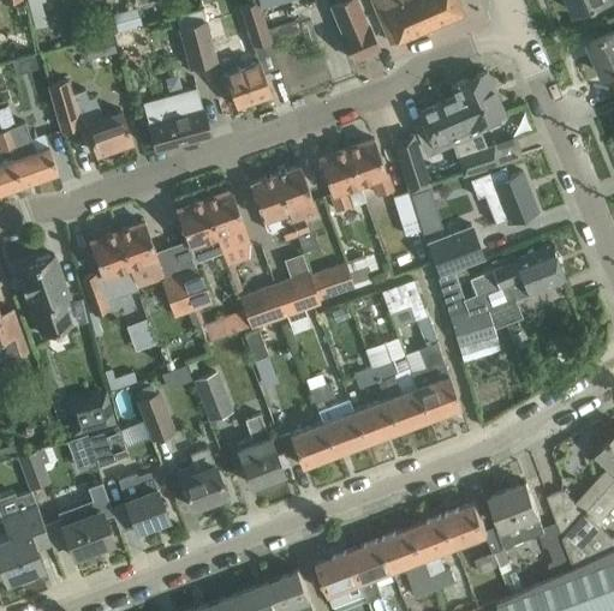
[(27,0),(36,31),(41,30),(47,29),(41,4),(45,4),(43,0),(27,0)]
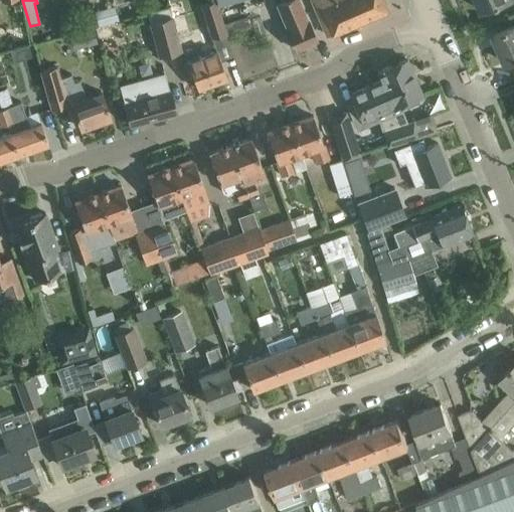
[(318,42),(310,24),(299,0),(290,0),(276,7),(288,33),(296,52),(318,42)]
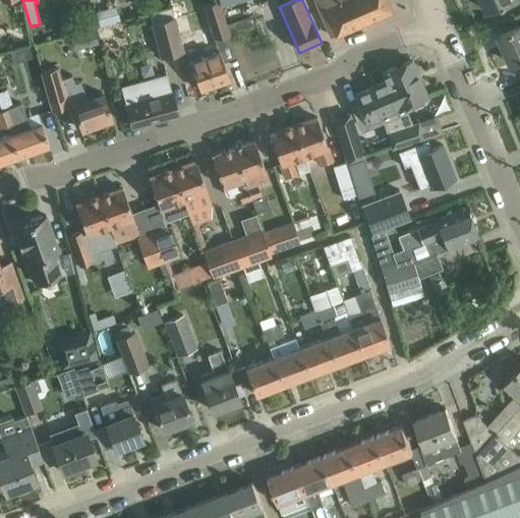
[(315,0),(333,39),(392,12),(386,0),(315,0)]
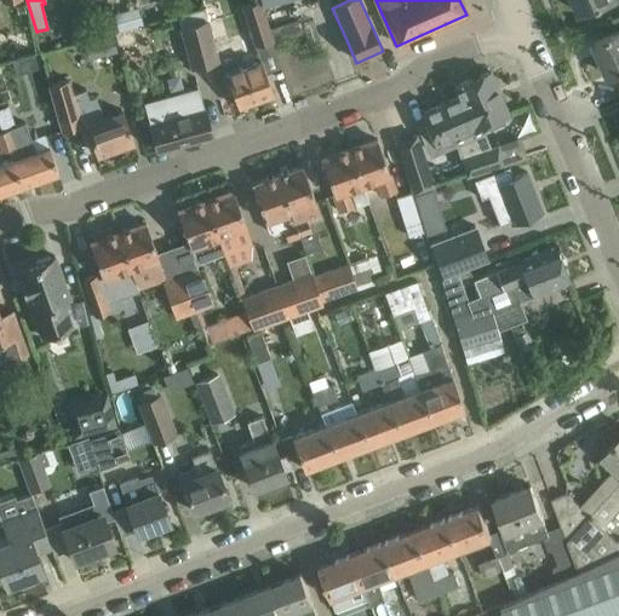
[(574,0),(582,15),(600,7),(601,9),(618,1),(617,0),(574,0)]
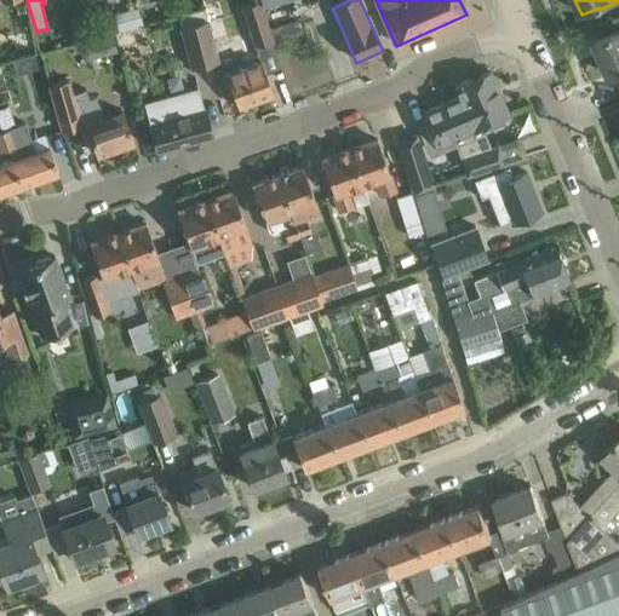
[(273,41),(259,1),(242,7),(256,47),(273,41)]
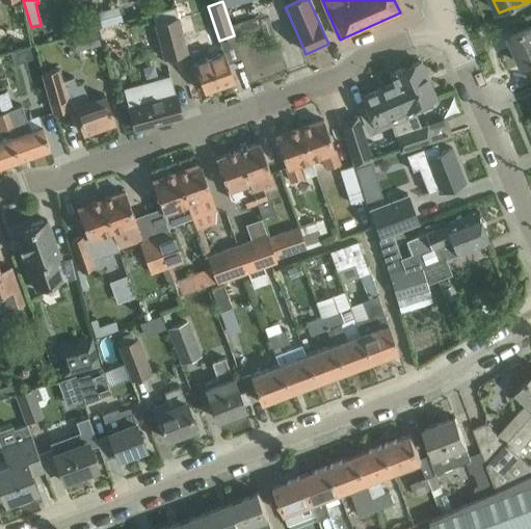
[(98,14),(102,30),(124,26),(120,8),(98,14)]
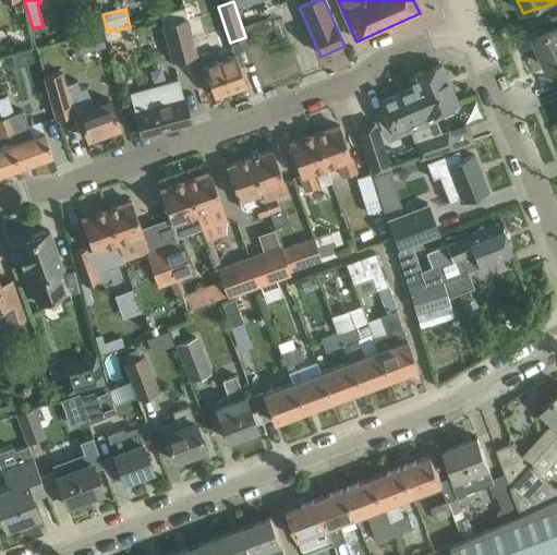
[(84,25),(81,26),(83,35),(101,31),(99,22),(84,25)]
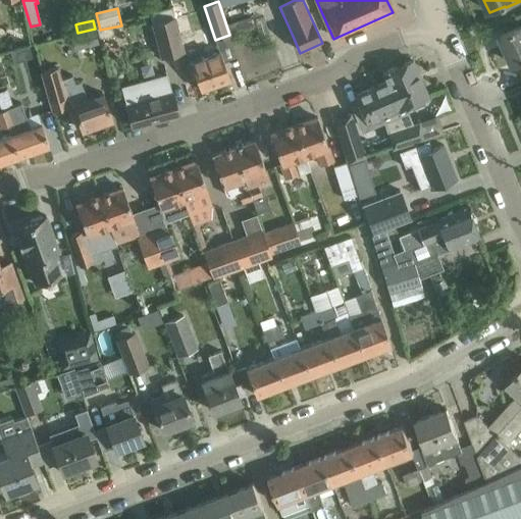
[(172,20),(152,26),(162,59),(183,53),(172,20)]
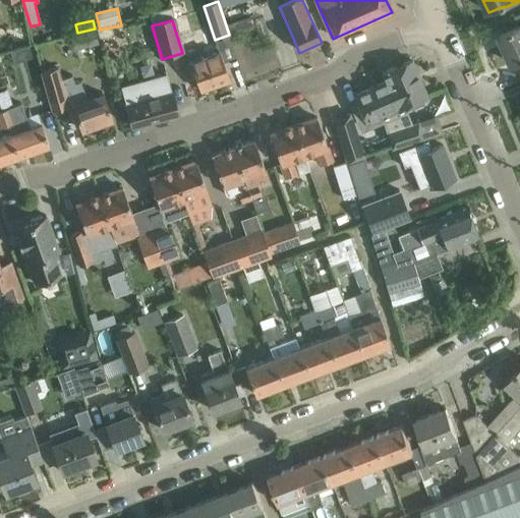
[(121,25),(100,30),(99,30),(101,43),(125,38),(122,24),(121,25)]
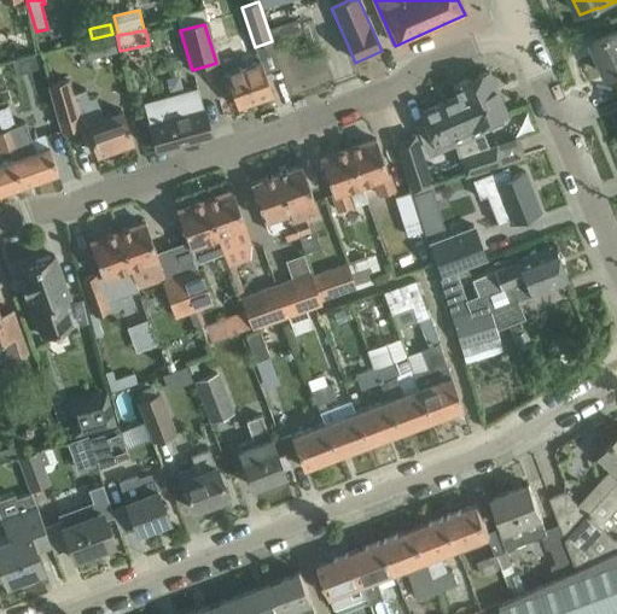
[(607,79),(616,74),(616,34),(593,45),(607,79)]
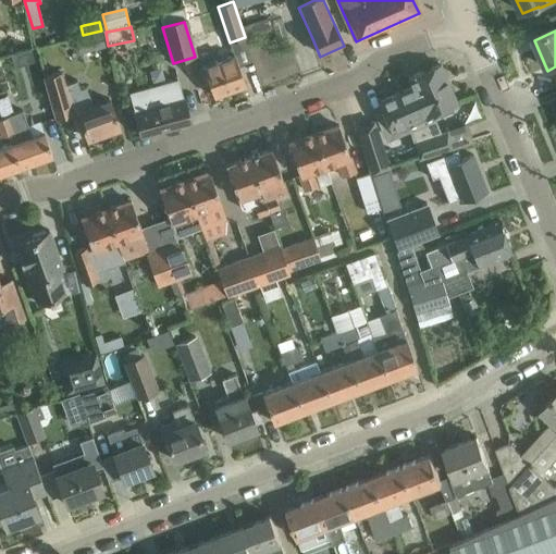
[(101,33),(95,35),(99,51),(107,49),(101,33)]
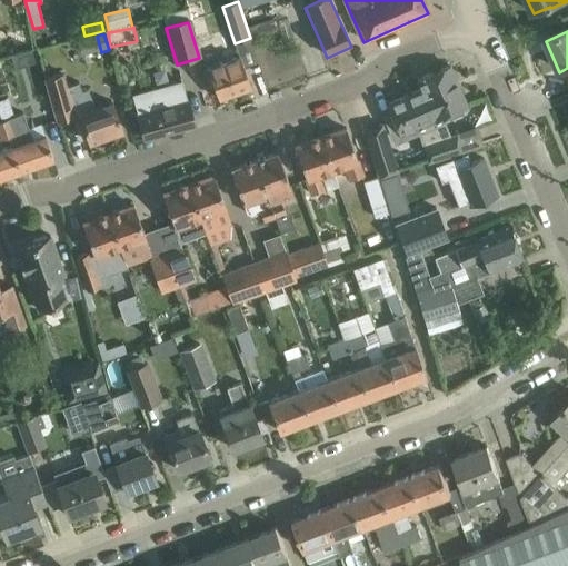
[(251,89),(245,68),(241,59),(228,63),(222,49),(202,56),(219,101),(251,89)]
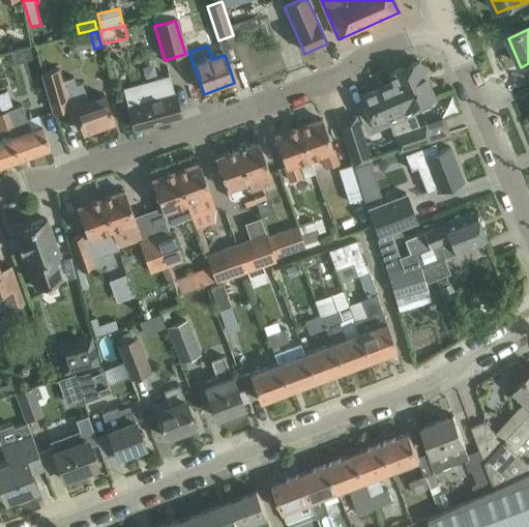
[(393,85),(405,114),(436,100),(419,63),(389,76),(393,85)]
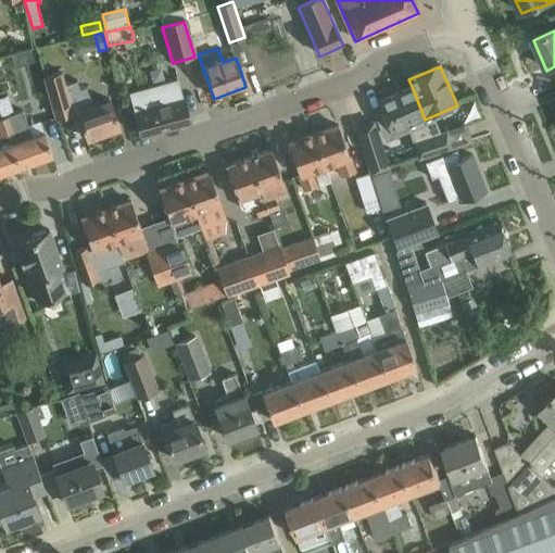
[(120,130),(113,110),(111,102),(93,109),(87,89),(80,91),(77,83),(65,87),(61,73),(42,79),(50,101),(57,122),(78,114),(88,141),(120,130)]
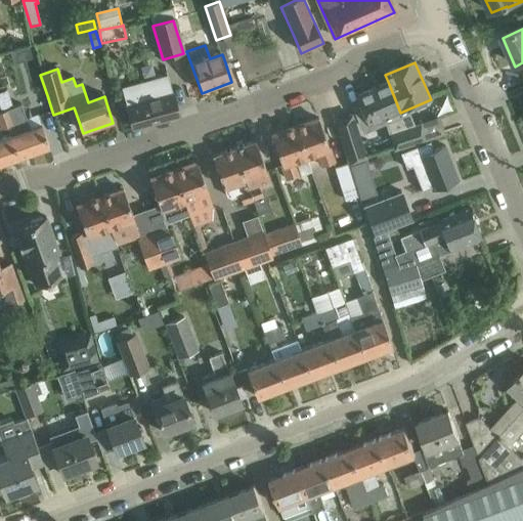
[(180,118),(171,85),(168,75),(123,88),(133,130),(180,118)]
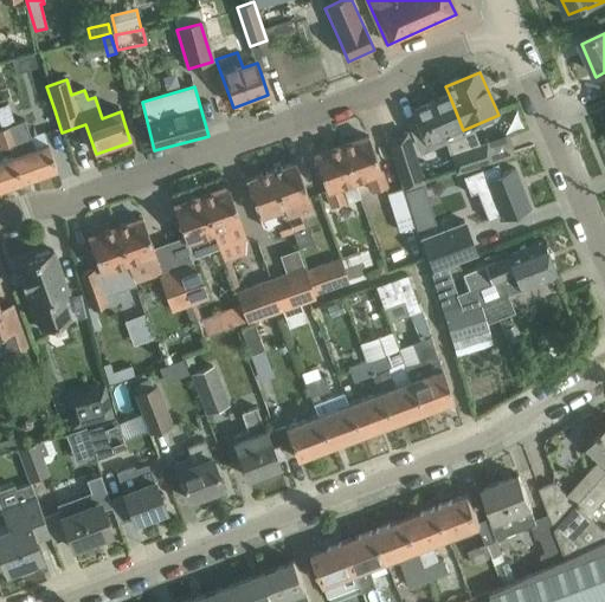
[(452,157),(472,150),(463,130),(450,97),(413,114),(417,122),(410,125),(419,148),(444,136),(448,143),(452,157)]
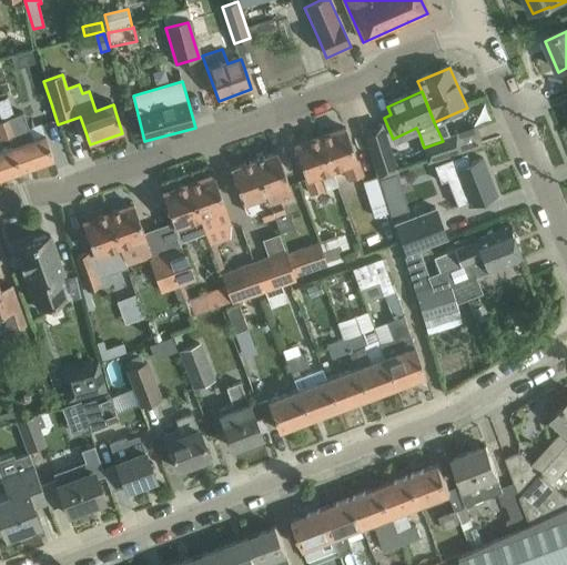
[(0,101),(0,118),(2,123),(20,172),(54,160),(46,138),(28,143),(23,132),(19,133),(7,100),(0,101)]
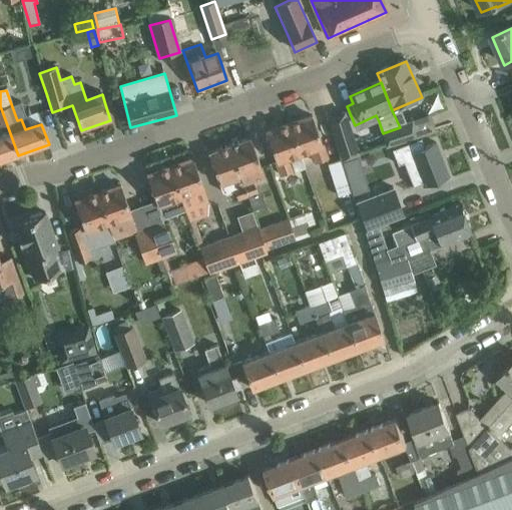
[(0,160),(18,155),(2,111),(0,111),(0,133),(1,137),(0,137),(0,160)]
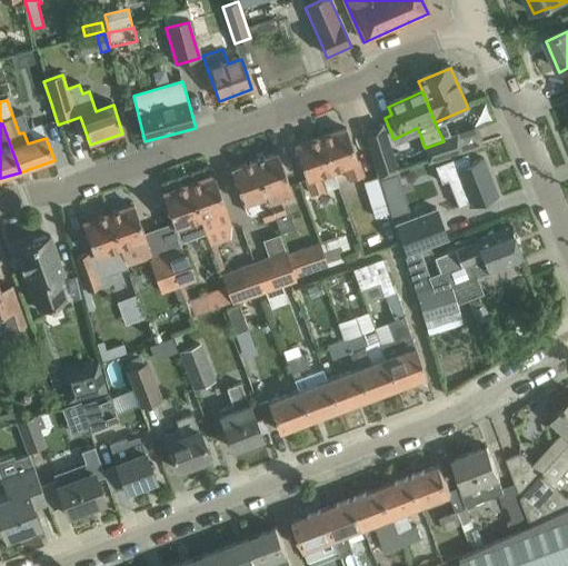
[(380,180),(398,175),(382,127),(365,132),(380,180)]
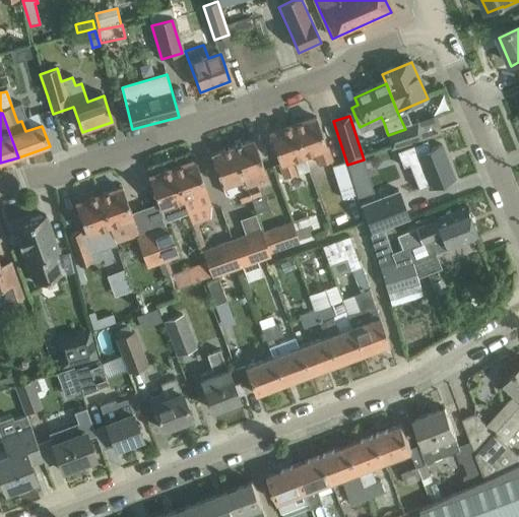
[(304,156),(309,170),(320,166),(321,168),(332,164),(317,119),(294,128),(304,156)]
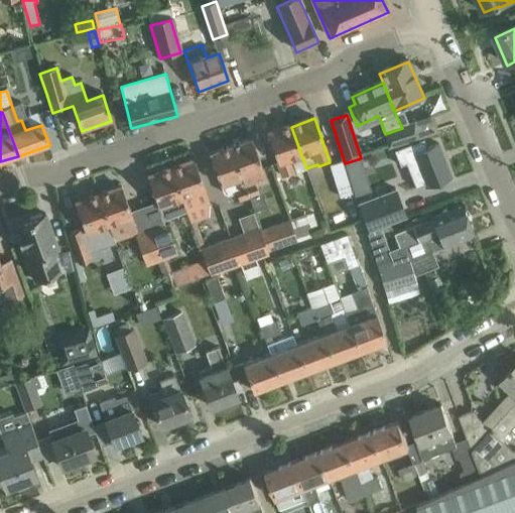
[(415,124),(402,128),(385,134),(390,148),(420,138),(415,124)]
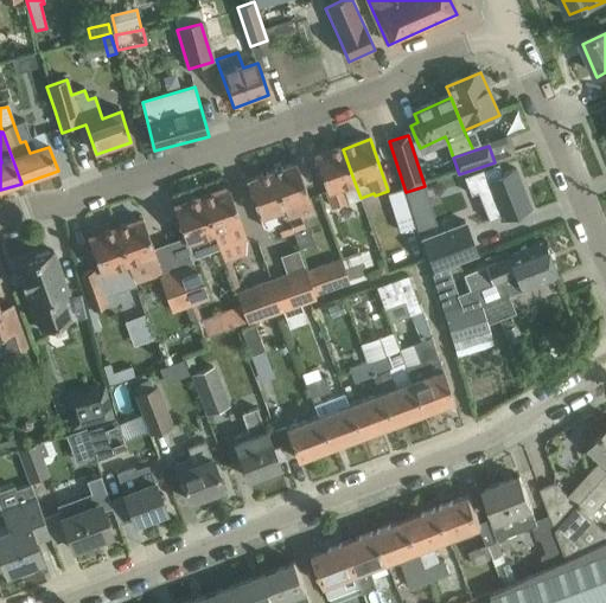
[(343,149),(316,159),(324,181),(333,210),(348,205),(340,187),(355,183),(343,149)]
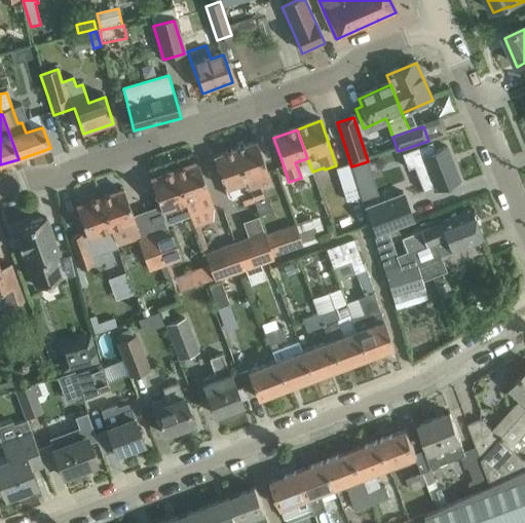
[(258,143),(238,150),(255,194),(259,203),(269,199),(265,190),(273,187),(267,172),(264,162),(258,143)]
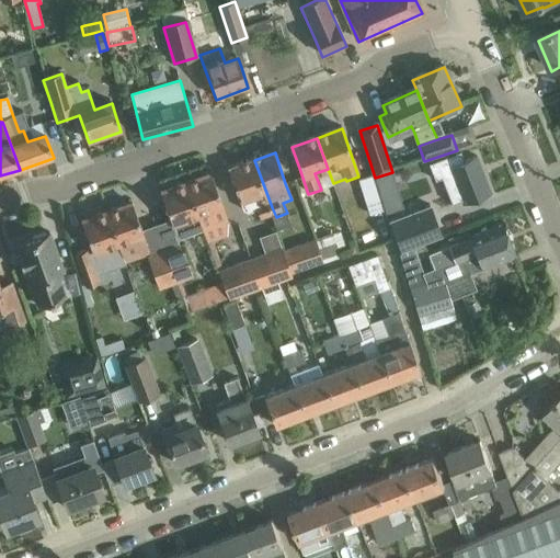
[(449,158),(430,167),(435,182),(442,180),(453,205),(463,202),(464,204),(471,202),(491,194),(477,158),(461,164),(458,155),(449,158)]
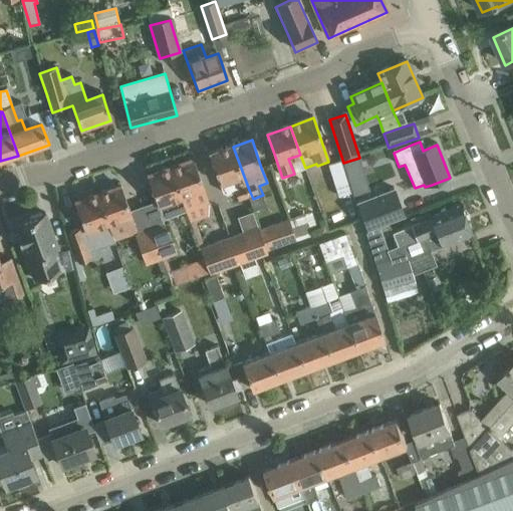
[(238,204),(253,199),(233,147),(209,156),(216,174),(224,194),(229,197),(235,195),(238,204)]
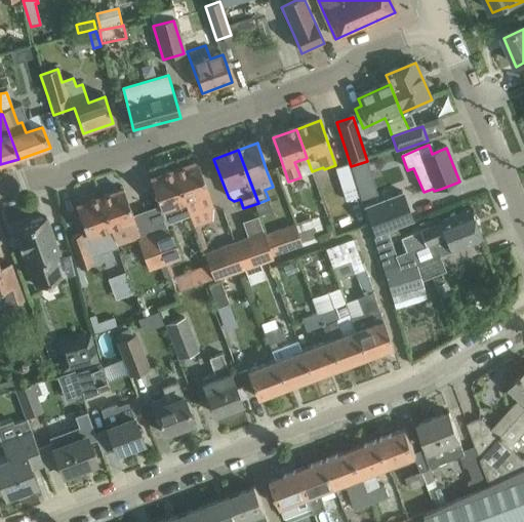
[(198,164),(178,171),(190,202),(200,230),(213,225),(214,209),(198,164)]
